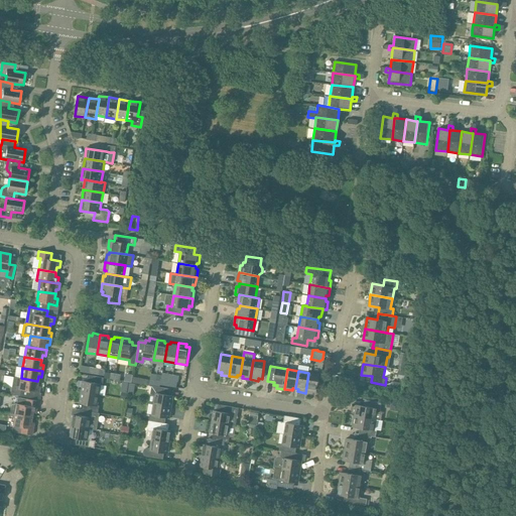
[(319,374),(308,373),(305,393),(313,394),(313,391),(317,392),(319,374)]
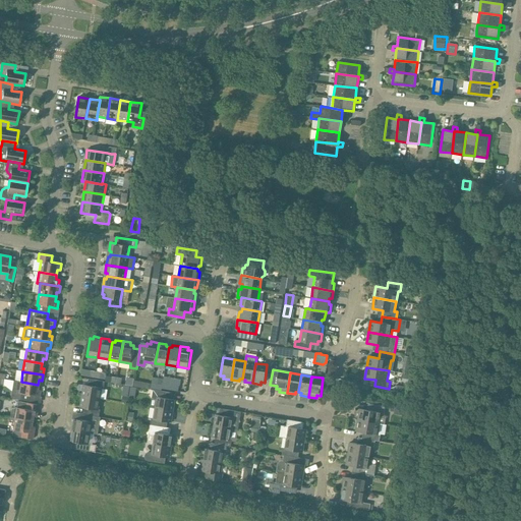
[(84,385),(82,396),(100,399),(102,389),(104,389),(105,382),(92,380),(91,386),(84,385)]
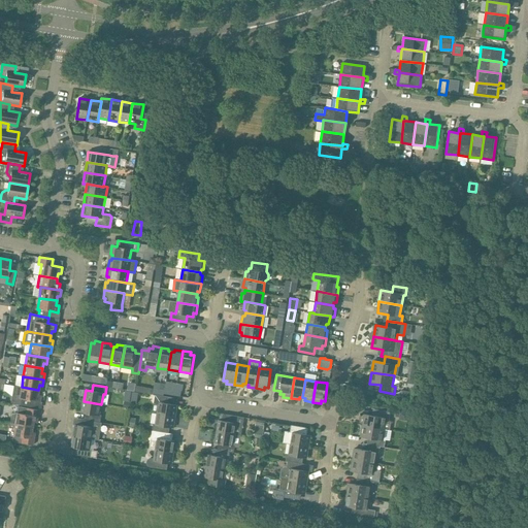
[(38,390),(22,387),(21,388),(13,386),(10,404),(30,407),(31,400),(39,402),(40,395),(38,395),(38,390)]
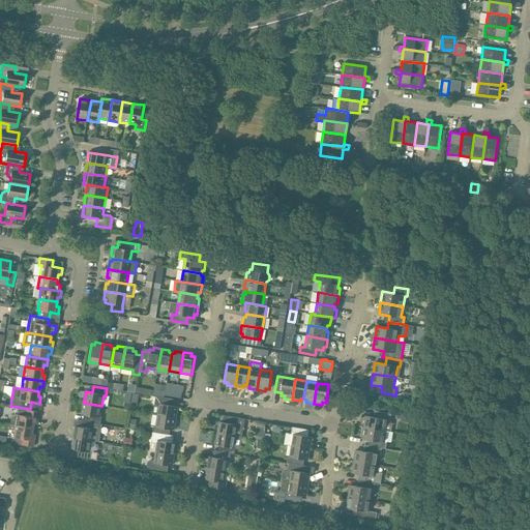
[(158,415),(175,418),(177,407),(172,406),(173,399),(158,396),(156,396),(155,404),(156,406),(159,407),(158,415)]
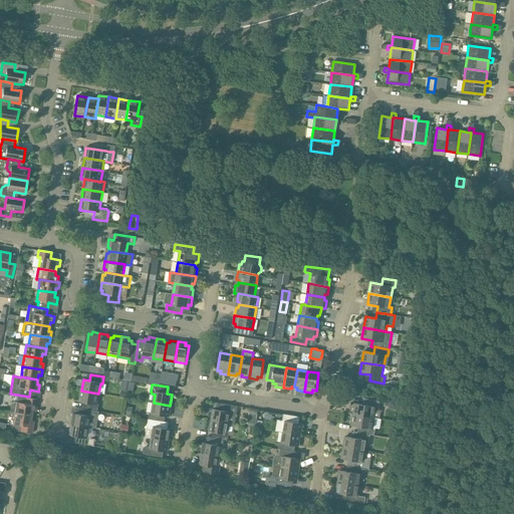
[(96,404),(98,394),(81,391),(80,402),(85,403),(84,409),(98,411),(99,405),(96,404)]
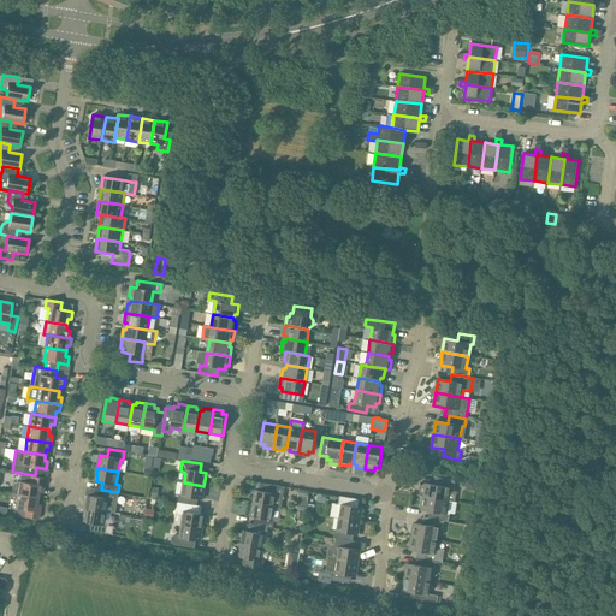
[(12,495),(18,495),(39,498),(39,493),(42,493),(45,479),(22,474),(19,483),(18,483),(17,483),(16,483),(15,484),(15,485),(13,486),(12,495)]
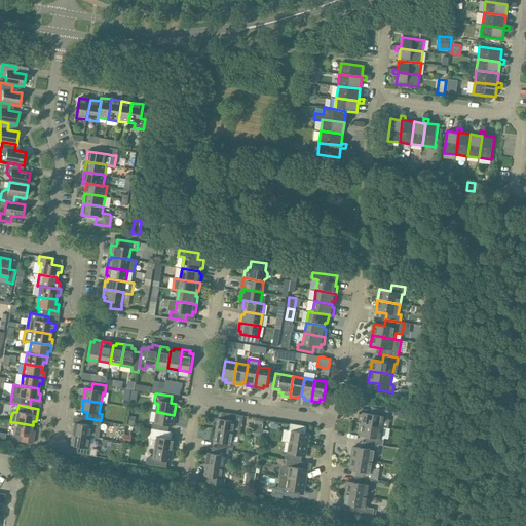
[(363,413),(361,424),(383,428),(383,427),(385,419),(387,419),(388,411),(375,409),(374,415),(363,413)]
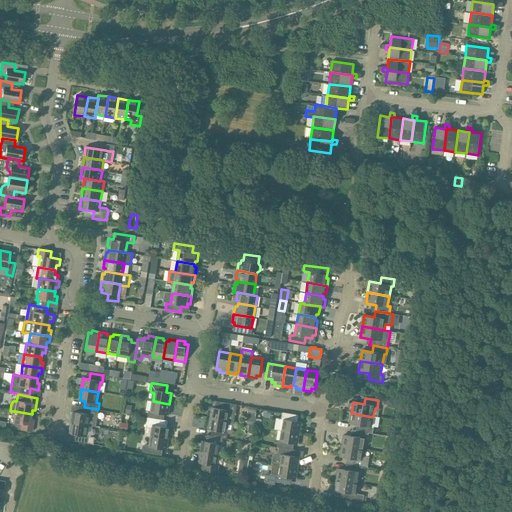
[(168,415),(169,404),(153,401),(151,411),(149,411),(147,418),(161,420),(161,419),(162,414),(168,415)]
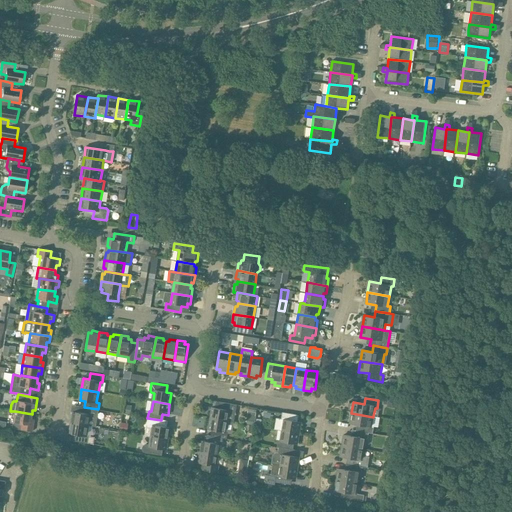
[(210,419),(227,421),(229,411),(231,411),(232,404),(219,402),(218,409),(212,408),(210,419)]
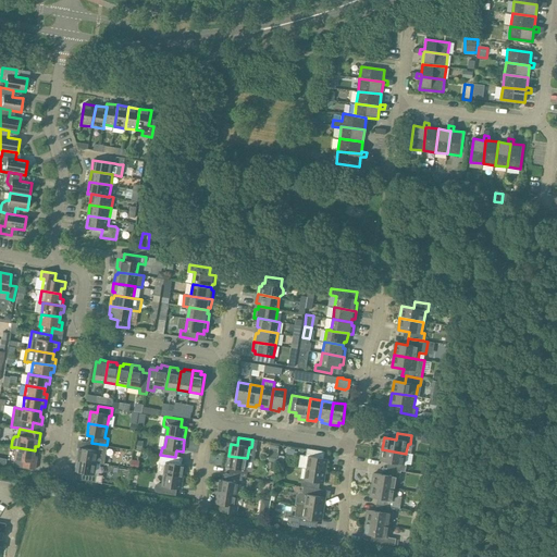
[(81,448),(78,460),(96,462),(97,462),(99,462),(99,465),(101,465),(104,466),(108,446),(107,446),(107,445),(91,443),(87,442),(86,449),(81,448)]
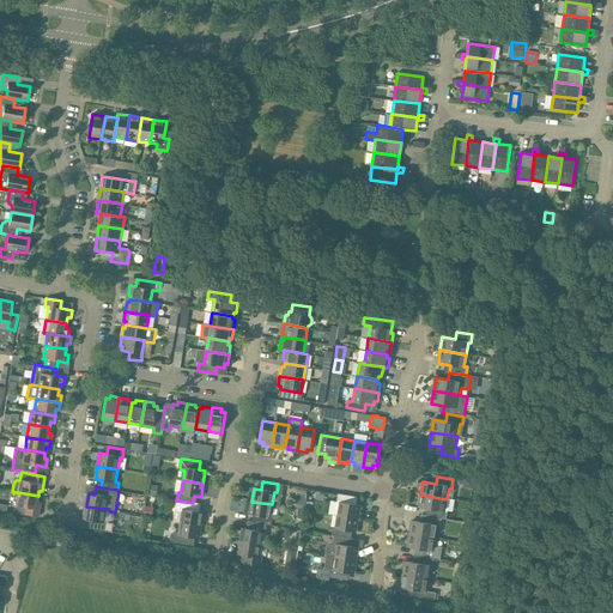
[(37,502),(38,496),(18,492),(14,513),(37,517),(40,502),(37,502)]
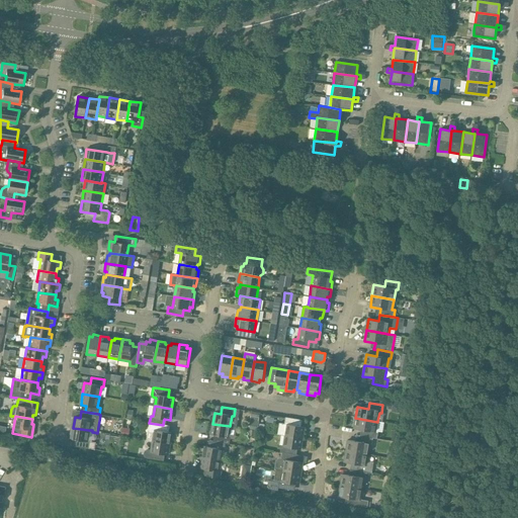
[(279,423),(277,435),(285,436),(303,438),(305,427),(298,426),(299,420),(286,418),(285,424),(279,423)]
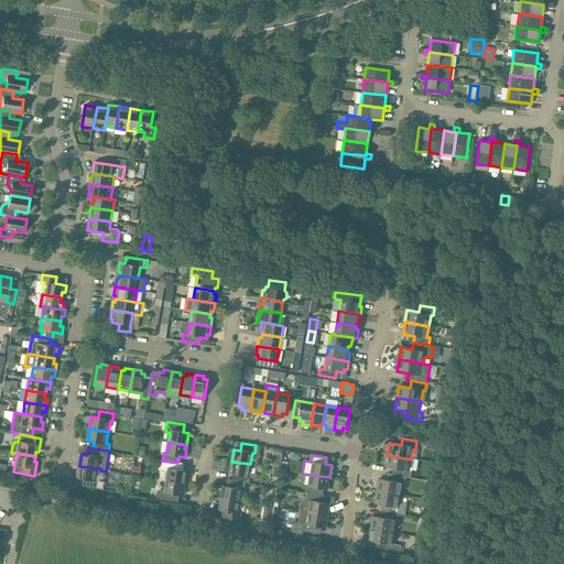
[(397,469),(396,476),(407,477),(411,478),(412,470),(409,470),(411,459),(387,455),(384,467),(397,469)]
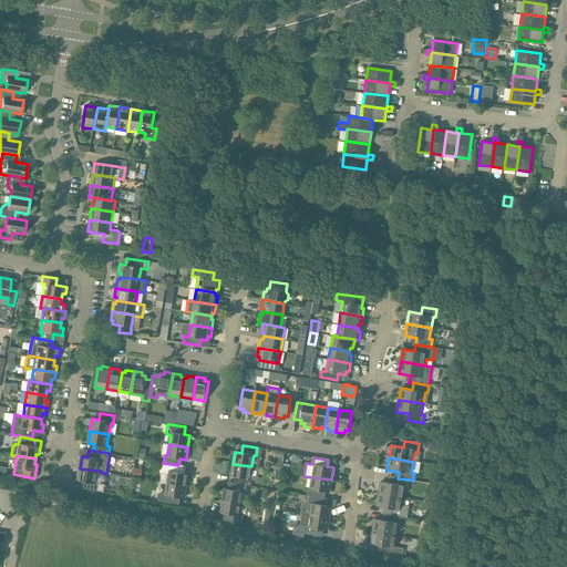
[(167,483),(186,486),(188,474),(182,473),(183,465),(178,464),(178,465),(163,463),(162,471),(164,473),(168,474),(167,483)]
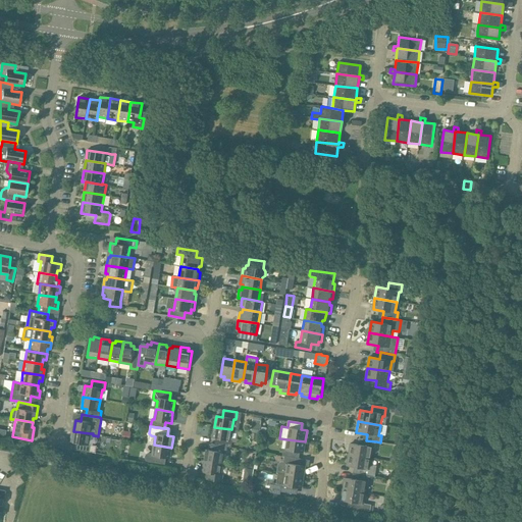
[(227,447),(227,448),(231,448),(232,440),(229,440),(231,429),(214,427),(213,438),(218,438),(217,445),(217,446),(227,447)]
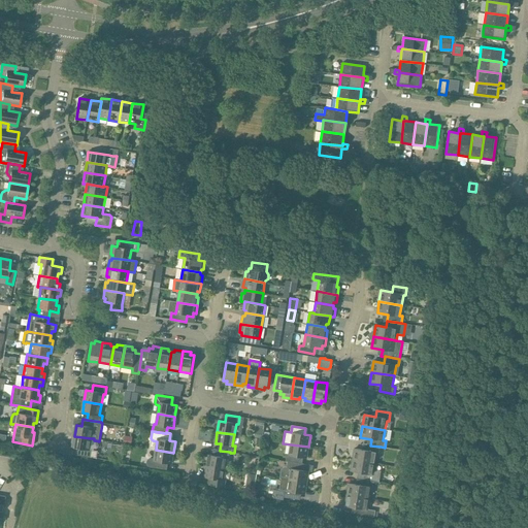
[(91,438),(74,436),(72,448),(78,449),(77,455),(91,457),(92,450),(94,451),(96,440),(94,440),(94,438),(92,438),(91,438)]
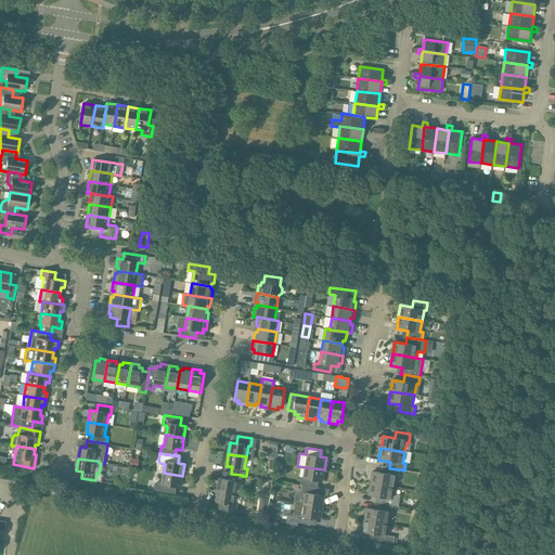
[(372,472),(371,483),(394,488),(396,476),(398,477),(400,469),(389,468),(382,466),(381,473),(372,472)]
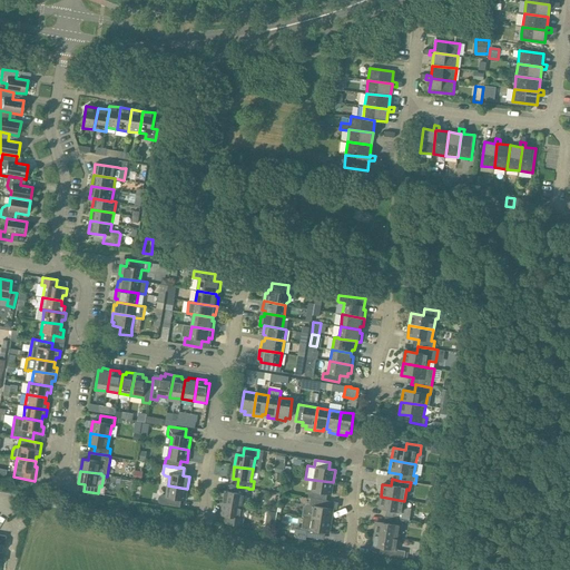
[(135,482),(121,480),(121,484),(126,484),(124,498),(130,499),(131,490),(130,490),(131,489),(134,490),(135,482)]
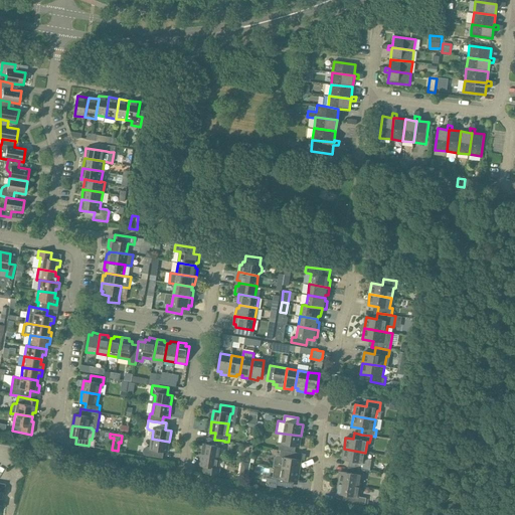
[(281,450),(281,451),(292,452),(293,446),(299,447),(301,436),(284,434),(282,444),(280,443),(279,450),(281,450)]
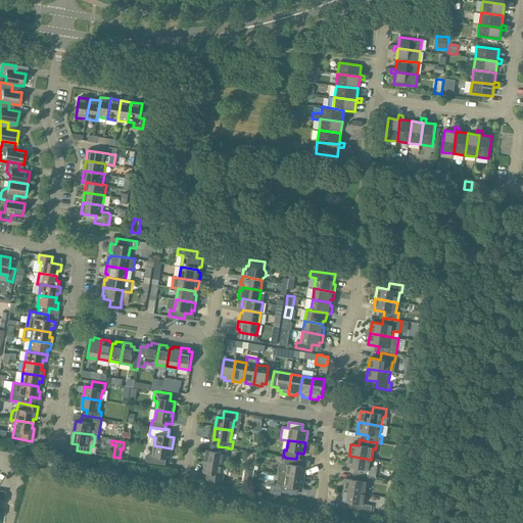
[(172,448),(154,445),(153,455),(150,455),(148,455),(147,456),(146,458),(146,460),(146,462),(147,462),(148,463),(162,465),(163,459),(170,459),(172,448)]
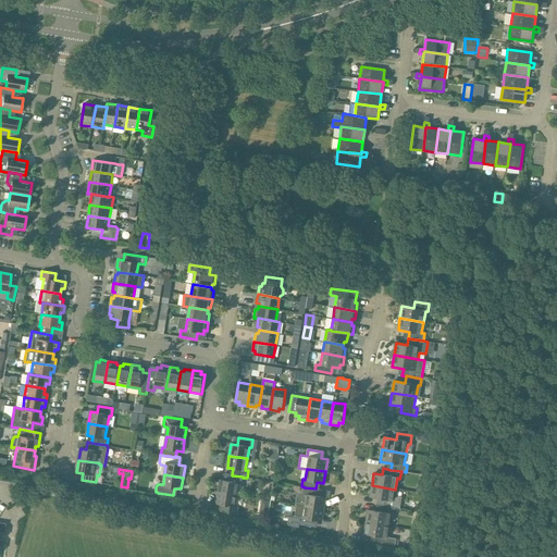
[(219,492),(236,495),(238,484),(242,484),(243,478),(243,477),(232,475),(232,474),(227,474),(226,481),(221,480),(219,492)]
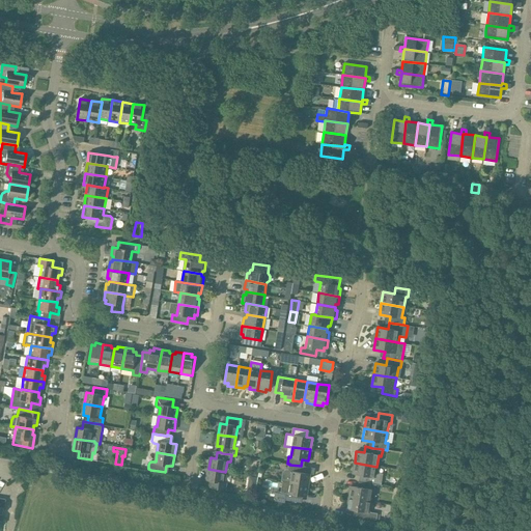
[(376,467),(355,463),(353,473),(363,475),(362,482),(381,485),(381,484),(382,485),(384,474),(375,473),(376,467)]
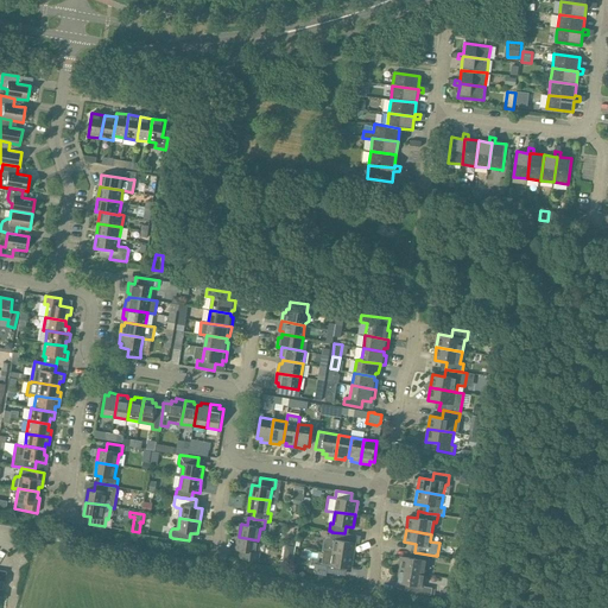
[(324,551),(353,556),(355,543),(348,542),(349,534),(344,533),(331,532),(330,538),(329,538),(327,538),(324,542),(323,551),(324,551)]
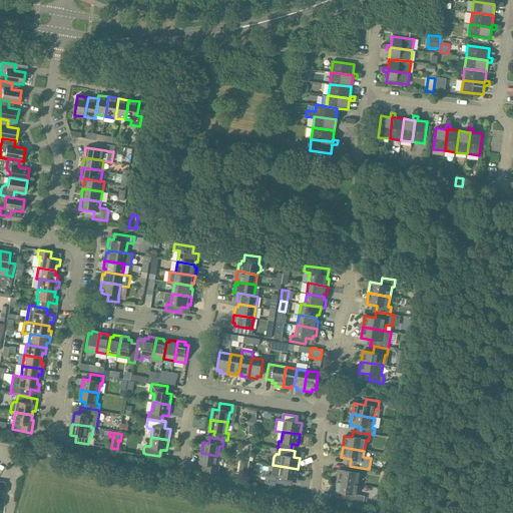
[(217,456),(201,453),(199,464),(205,465),(203,472),(217,474),(218,467),(216,466),(217,456)]
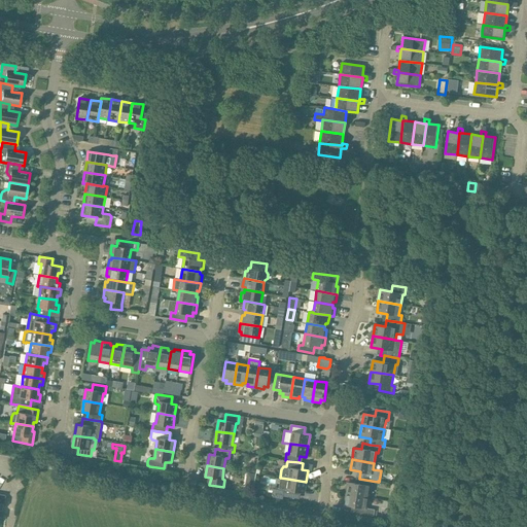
[(304,493),(306,482),(281,478),(279,489),(284,489),(283,496),(297,499),(299,492),(304,493)]
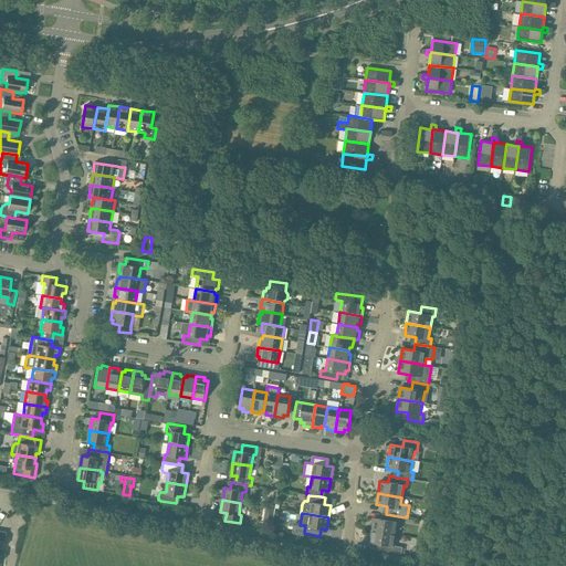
[(374,517),(371,531),(396,535),(397,523),(400,524),(400,520),(402,521),(404,521),(405,520),(405,519),(406,517),(386,514),(385,520),(374,517)]
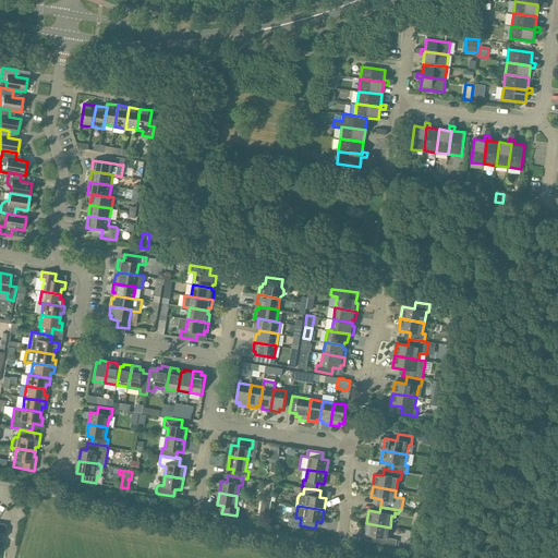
[(388,538),(390,528),(366,523),(364,535),(375,537),(374,544),(396,547),(397,540),(388,538)]
